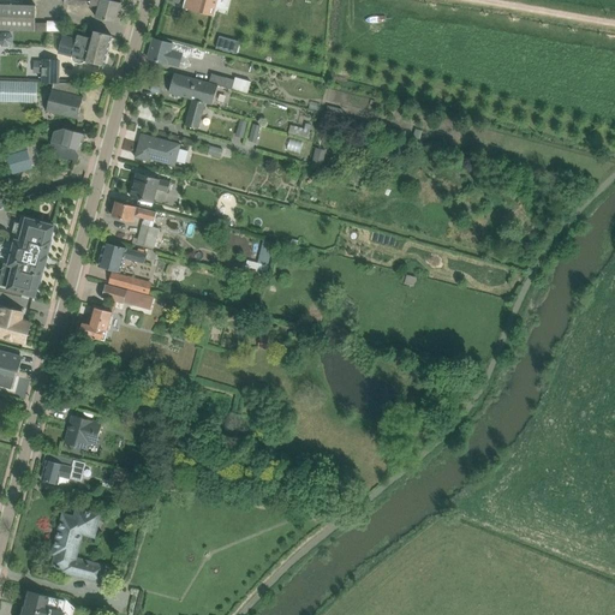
[(101,0),(96,17),(117,23),(123,5),(107,0),(101,0)]
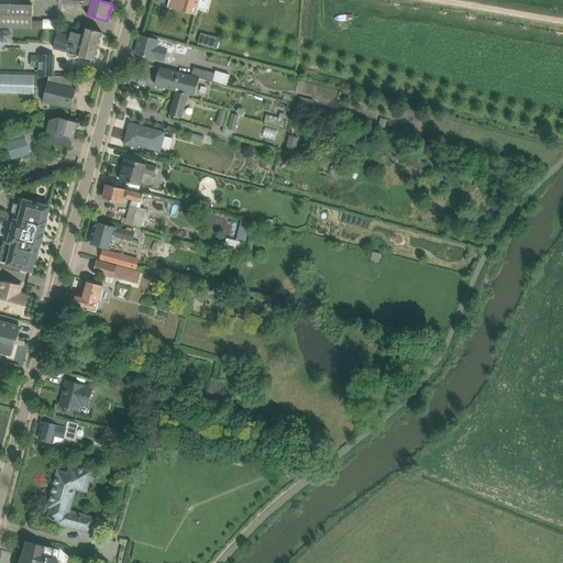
[(207,13),(210,0),(168,0),(167,8),(196,17),(198,11),(207,13)]
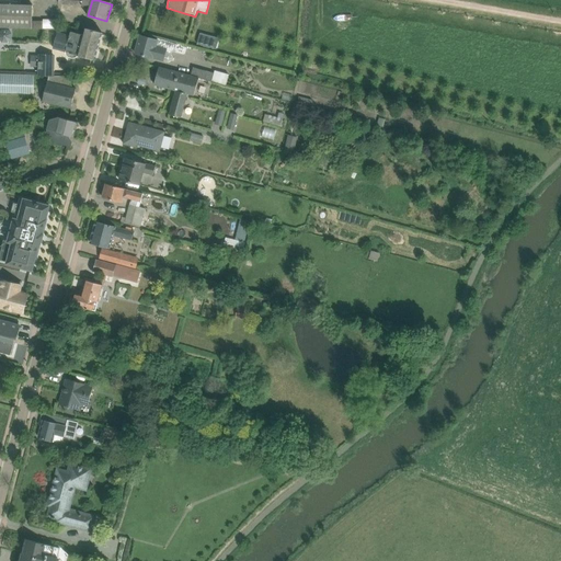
[(33,4),(0,1),(0,21),(31,24),(33,4)]
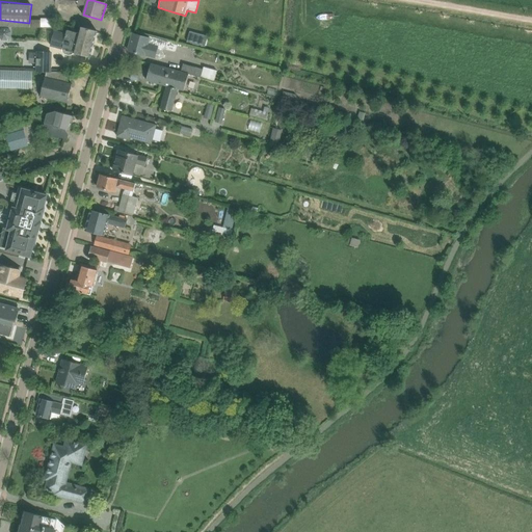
[(71,5),(63,4),(62,11),(70,12),(71,5)]
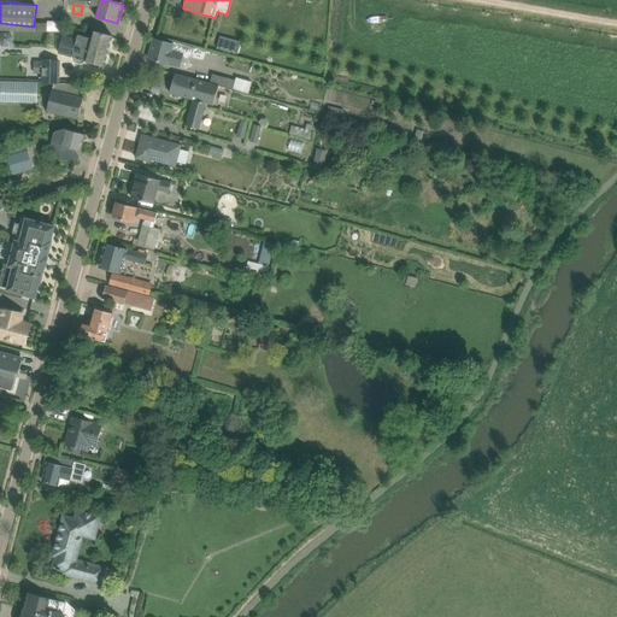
[(39,21),(40,33),(56,31),(56,21),(39,21)]
